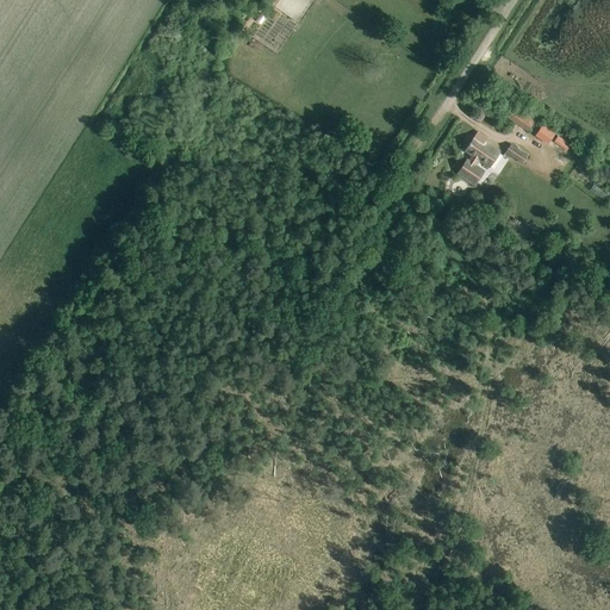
[(534,120),(515,107),(508,117),(527,131),(534,120)]
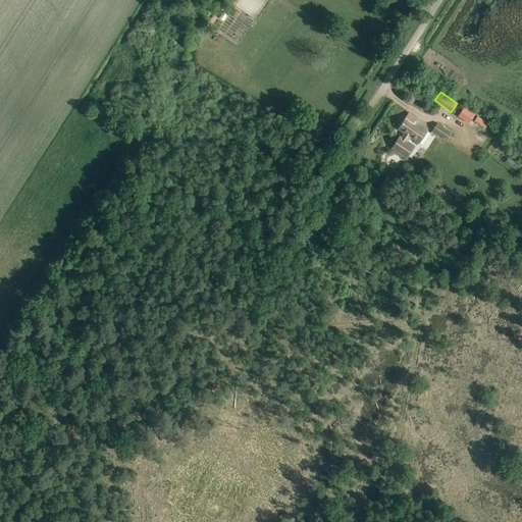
[(419,94),(415,99),(431,110),(435,104),(419,94)]
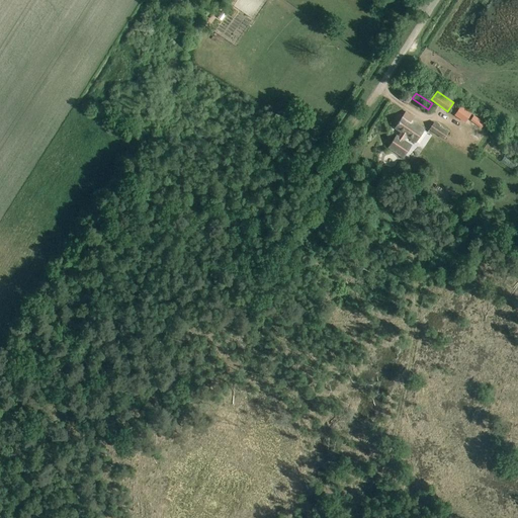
[(471,112),(460,105),(454,114),(464,121),(471,112)]
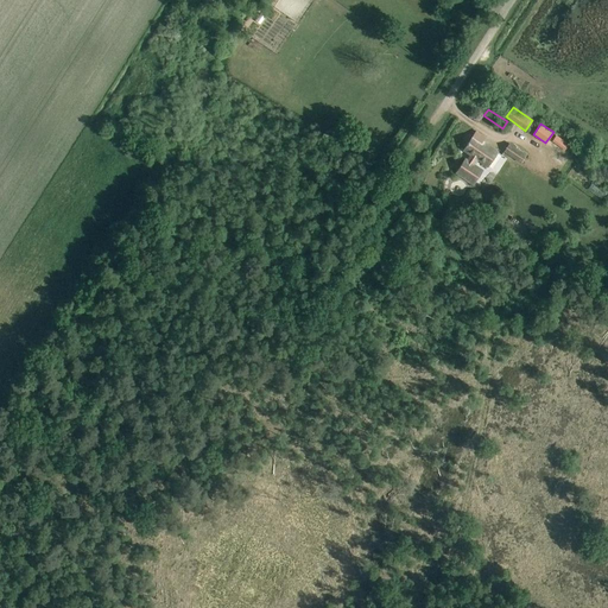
[(487,169),(499,152),(483,141),(486,137),(477,131),(462,151),(469,156),(467,158),(466,158),(455,173),(473,187),(485,170),(476,164),(477,162),(487,169)]
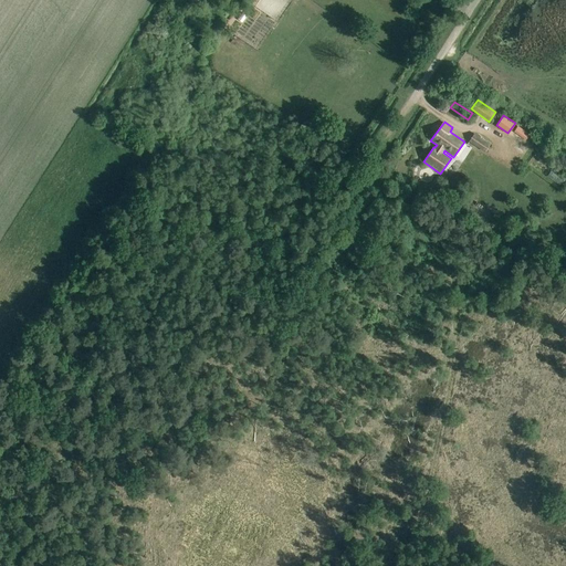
[(521,144),(525,137),(514,128),(512,130),(520,137),(516,140),(521,144)]
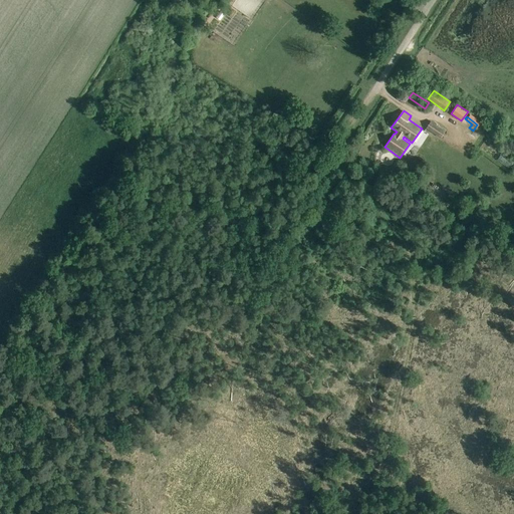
[(441,118),(437,122),(444,129),(447,124),(441,118)]
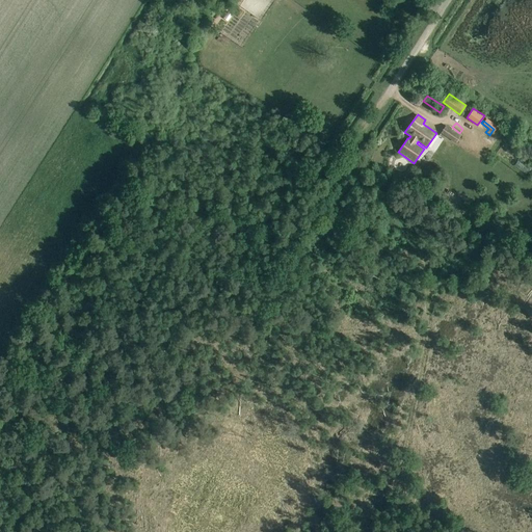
[(456,143),(461,136),(446,126),(441,133),(456,143)]
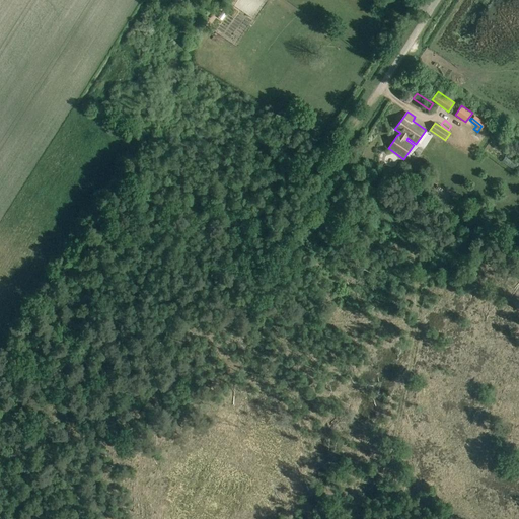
[(513,170),(516,165),(505,157),(502,162),(513,170)]
